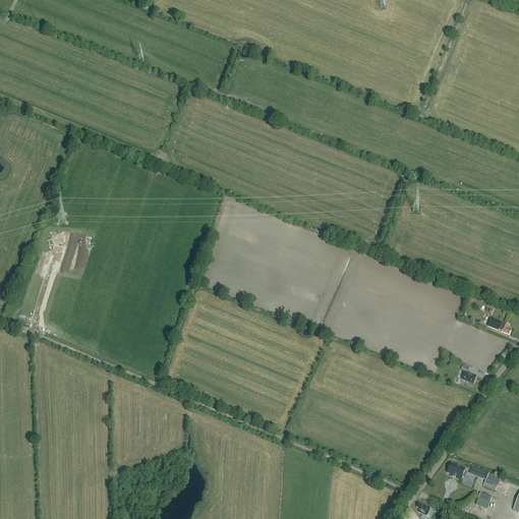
[(485,305),(479,302),(475,310),(481,313),(485,305)]
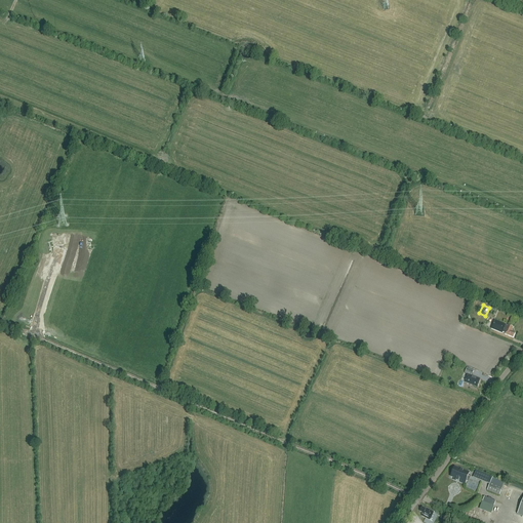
[(489,327),(500,331),(500,330),(504,331),(504,333),(512,336),(514,331),(510,329),(512,326),(492,318),(489,327)]
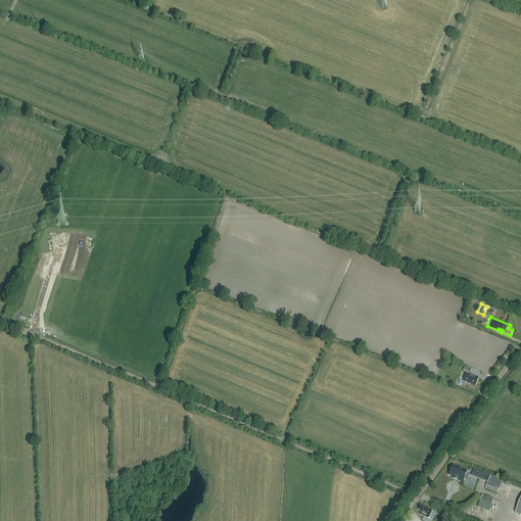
[(461,370),(465,371),(461,379),(466,381),(474,384),(477,376),(470,373),(468,372),(470,367),(464,365),(461,370)]
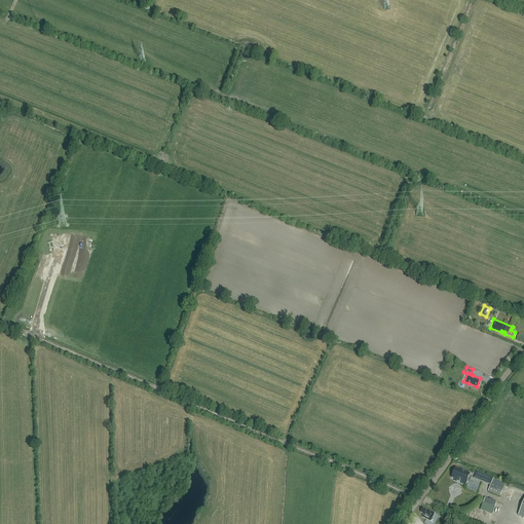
[(468,472),(454,466),(450,476),(464,481),(468,472)]
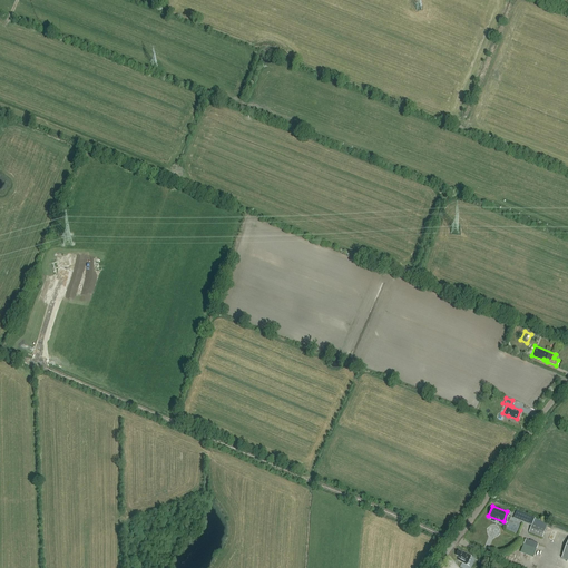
[(527,530),(540,536),(544,527),(530,521),(527,530)]
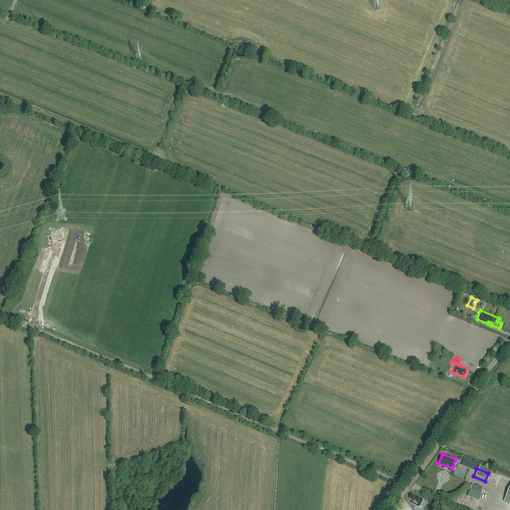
[(480,491),(482,487),(471,482),(469,487),(480,491)]
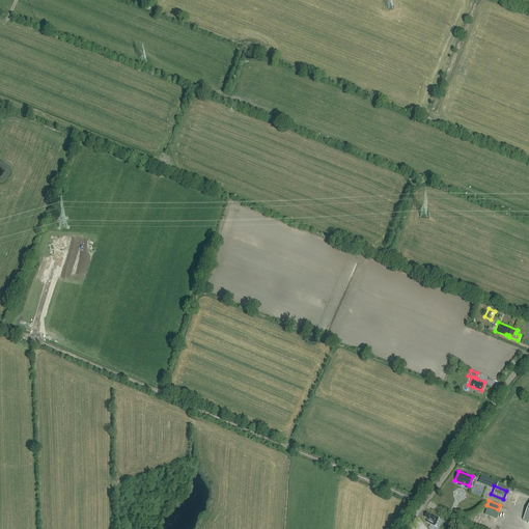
[(429,511),(428,512),(425,511),(423,516),(426,517),(426,518),(432,521),(433,519),(436,520),(436,519),(440,521),(442,518),(438,516),(437,516),(429,511)]
